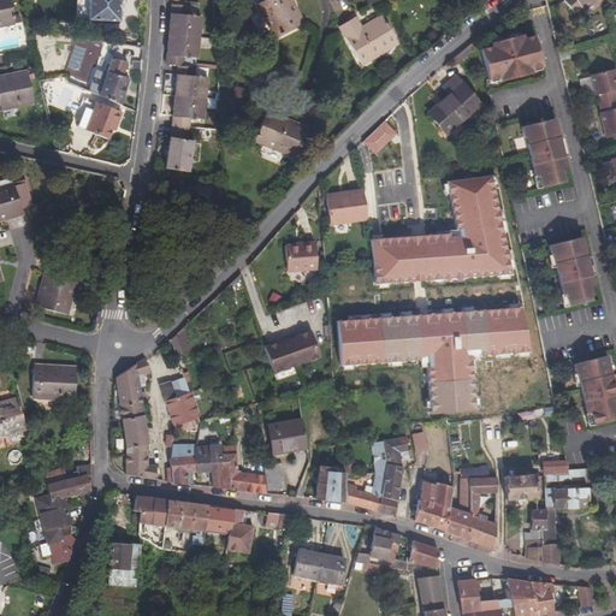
[(0,0),(0,27),(15,24),(10,0),(0,0)]
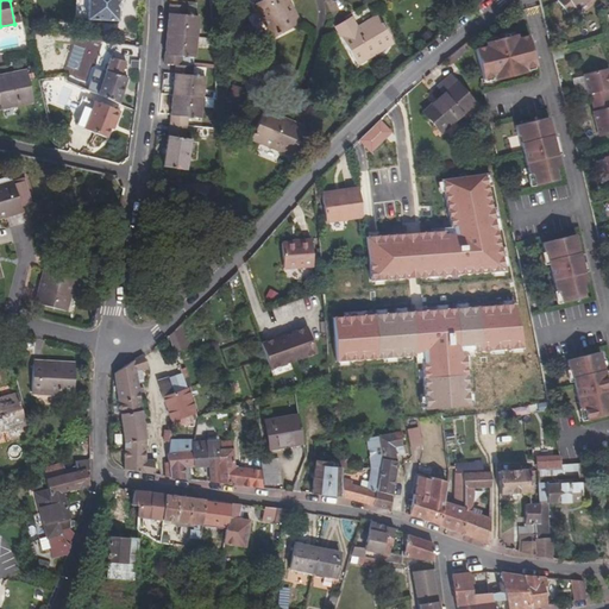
[(88,0),(88,19),(117,22),(118,0),(88,0)]
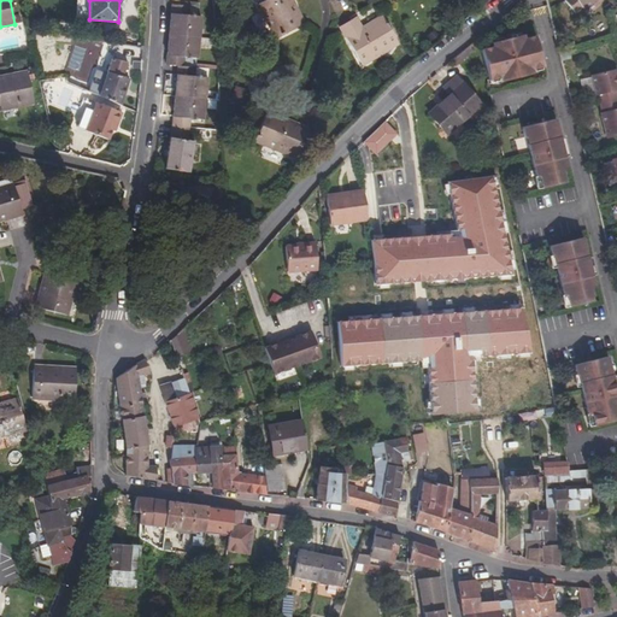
[(292,0),(266,0),(259,4),(276,39),(303,23),(293,4),(294,3),(292,0)]
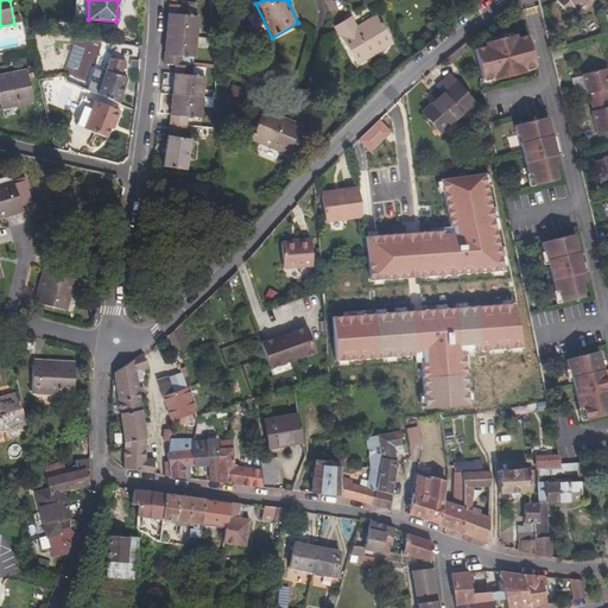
[(587,0),(556,0),(567,13),(574,7),(576,10),(587,0)]
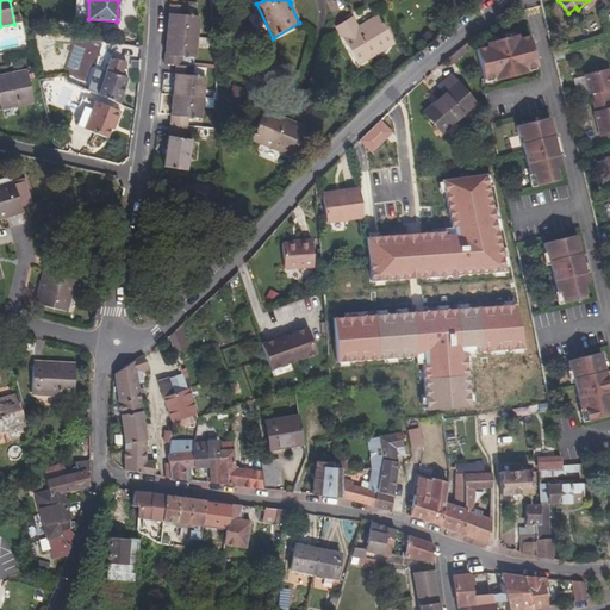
[(169,12),(167,33),(198,37),(200,17),(187,16),(188,6),(170,4),(169,12)]
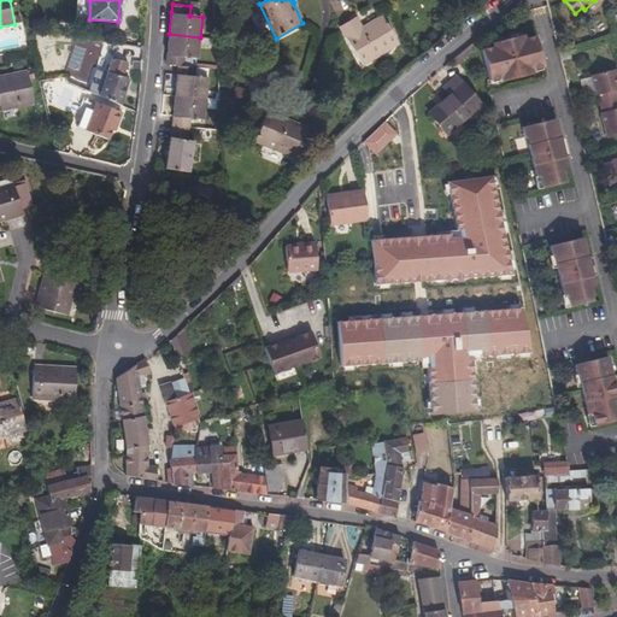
[(363,65),(383,53),(381,48),(397,39),(382,16),(362,28),(356,18),(340,28),(363,65)]
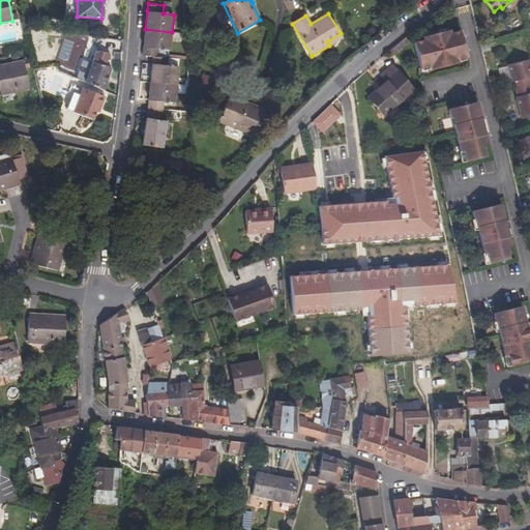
[(170,51),(172,32),(145,29),(143,56),(152,57),(158,58),(159,50),(170,51)]
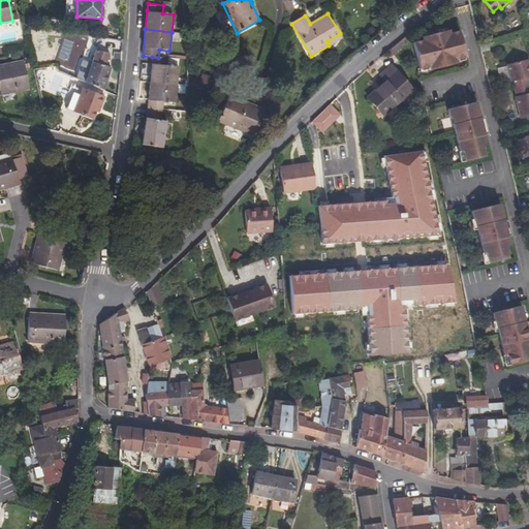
[(422,41),(412,43),(415,57),(416,60),(418,70),(428,68),(428,71),(456,65),(455,62),(464,60),(459,33),(449,35),(448,32),(422,38),(422,41)]
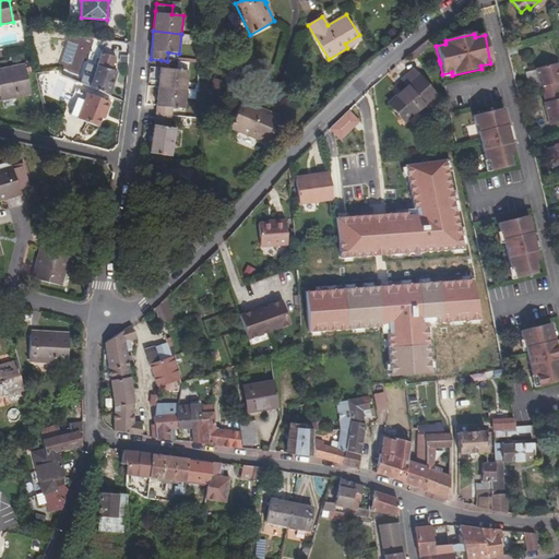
[(359,35),(345,44),(347,48),(361,39),(359,35)]
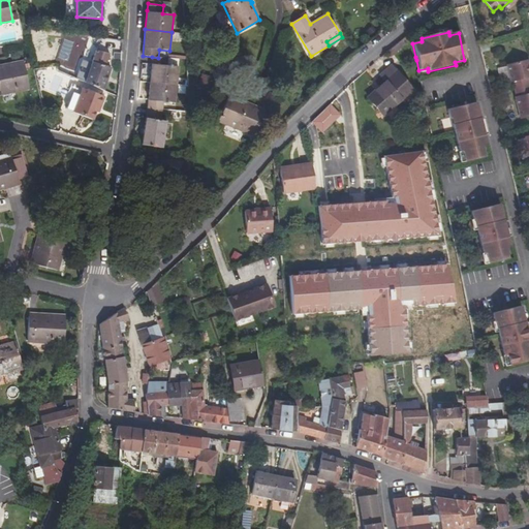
[(391,57),(407,43),(403,39),(386,53),(391,57)]
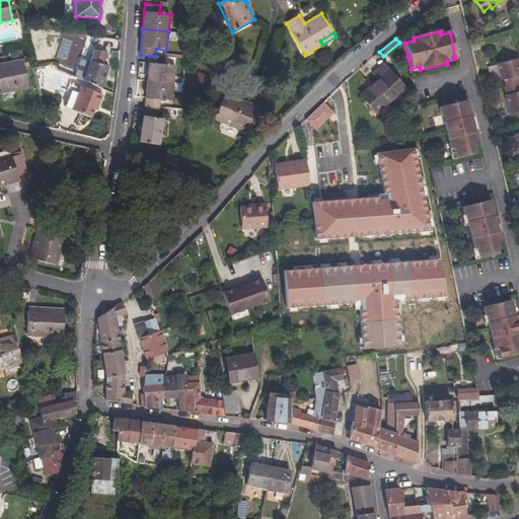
[(84,81),(101,88),(108,68),(103,66),(107,53),(94,50),(84,81)]
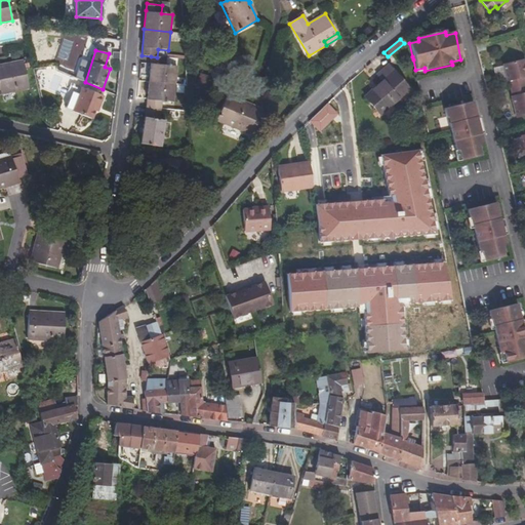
[(157,57),(151,56),(149,81),(175,84),(176,67),(166,66),(166,58),(157,57)]
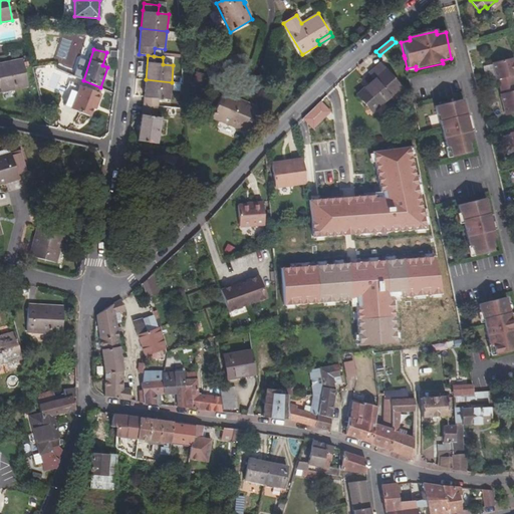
[(512,76),(513,75),(513,69),(513,65),(513,64),(513,57),(493,63),(497,79),(499,79),(500,86),(513,83),(512,76)]
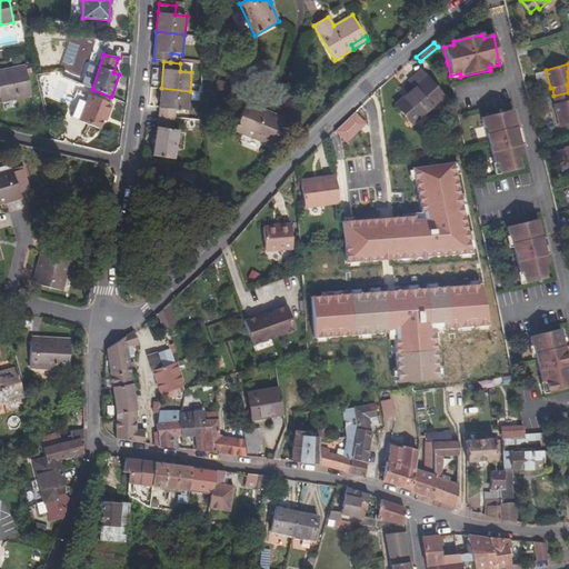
[(10,69),(10,73),(0,75),(0,102),(31,96),(26,67),(10,69)]
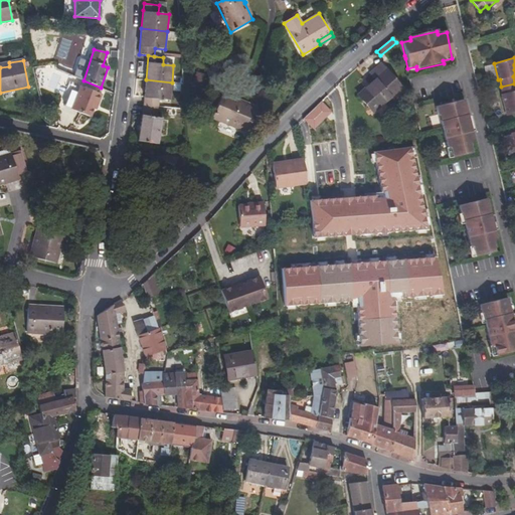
[(381,64),(373,71),(377,77),(359,95),(374,113),(401,89),(381,64)]
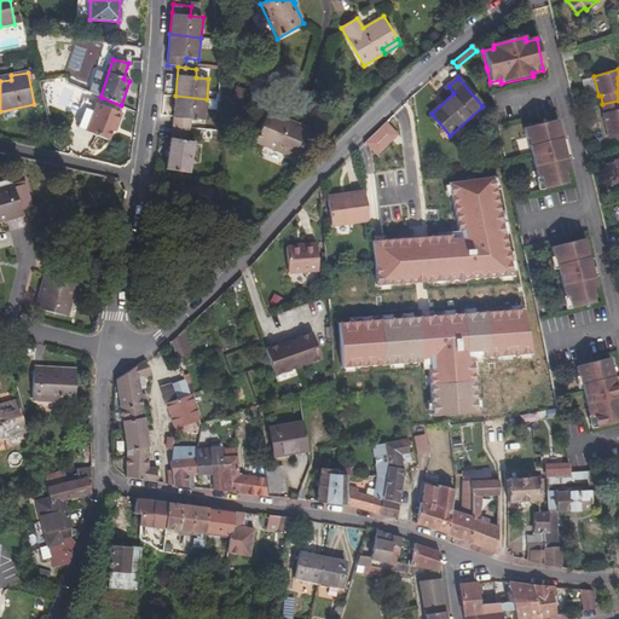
[(207,99),(175,96),(173,127),(190,128),(191,120),(204,121),(207,99)]
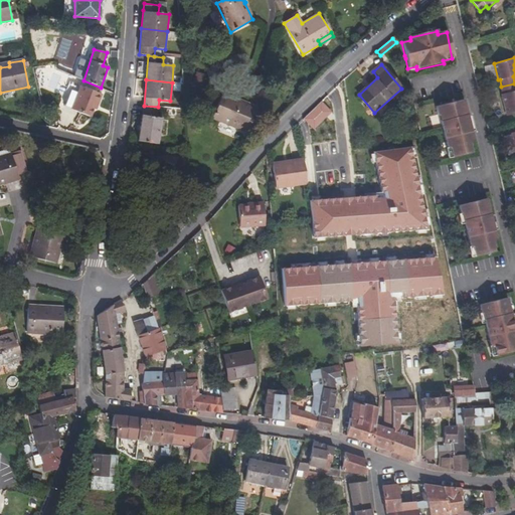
[(514,82),(514,83),(501,87),(503,94),(501,95),(507,116),(514,113),(514,82)]
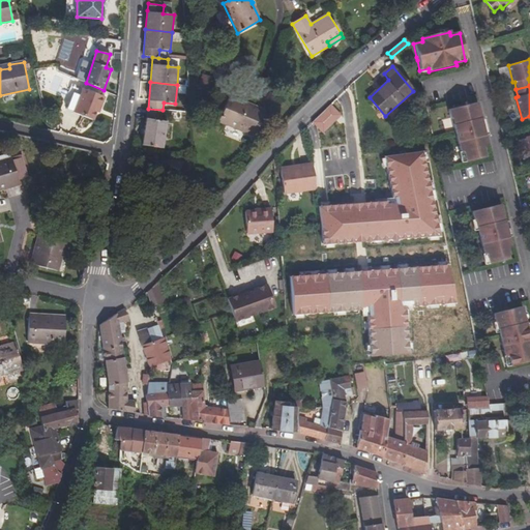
[(75,86),(65,111),(72,113),(92,120),(95,111),(97,105),(100,106),(104,96),(82,88),(75,86)]
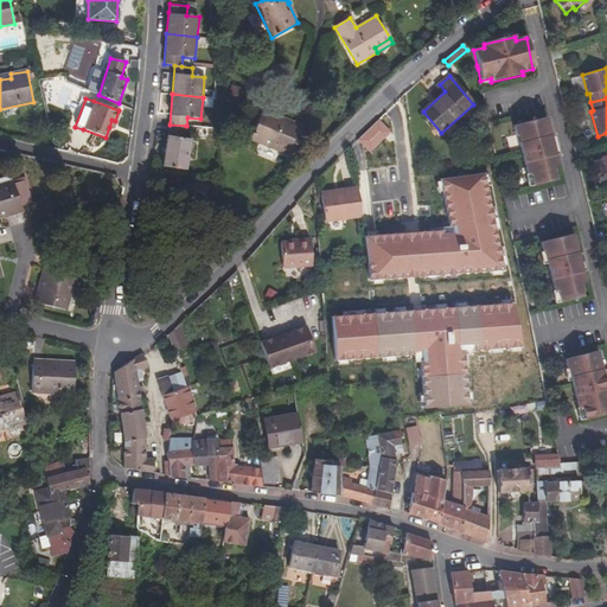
[(385,129),(396,119),(395,104),(377,121),(385,129)]
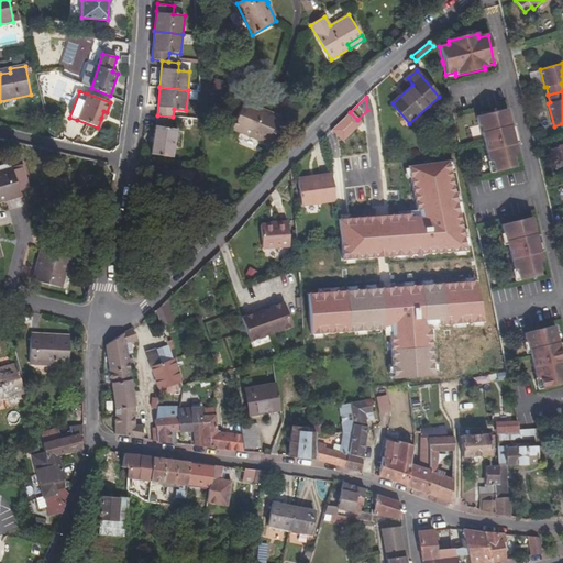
[(244,102),(232,129),(271,144),(271,143),(277,145),(285,128),(278,124),(279,120),(280,117),(263,109),(263,111),(244,102)]
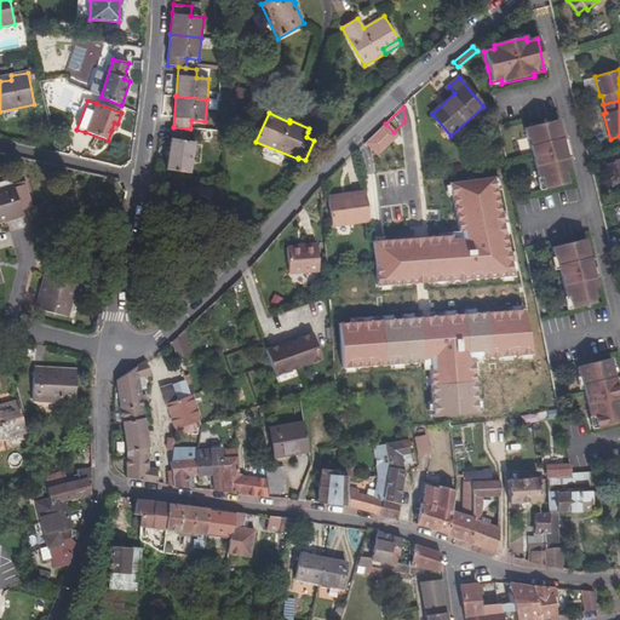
[(560,121),(526,130),(528,139),(530,139),(540,179),(543,179),(546,191),(569,185),(567,173),(572,172),(569,159),(567,160),(563,147),(566,147),(560,121)]
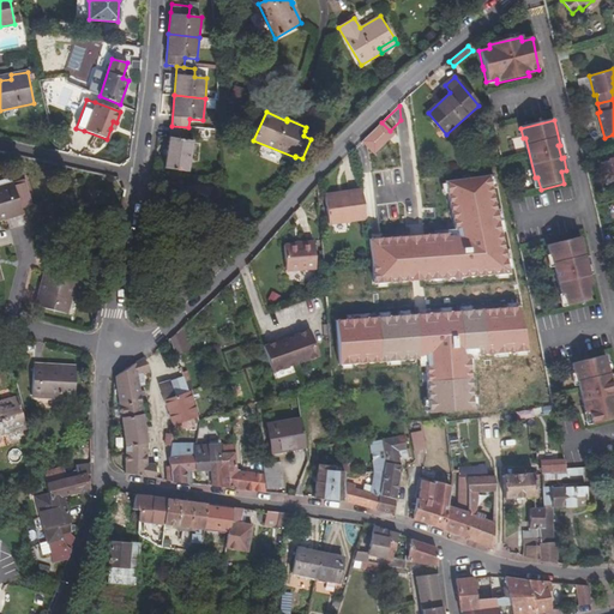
[(188,127),(172,126),(170,137),(169,138),(163,168),(188,173),(193,142),(187,140),(188,127)]
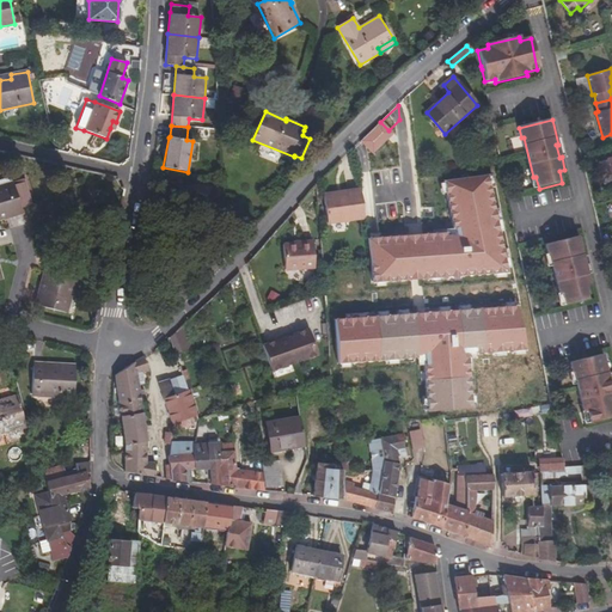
[(389,163),(405,161),(403,142),(386,144),(389,163)]
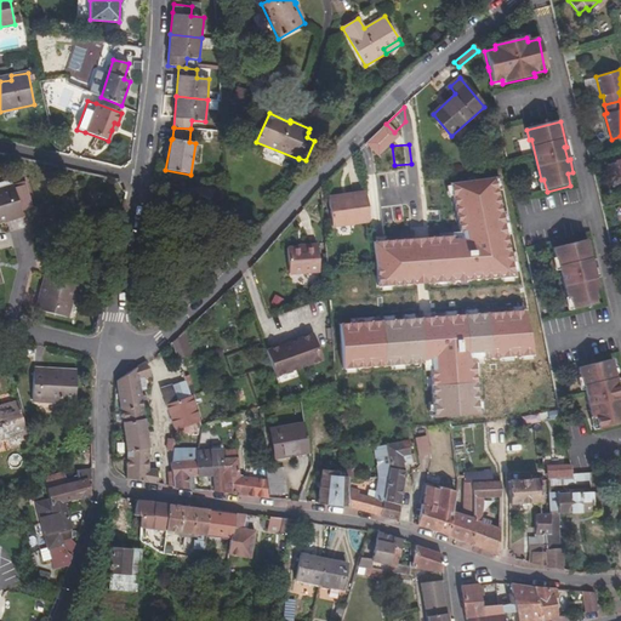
[(15,186),(0,189),(0,222),(7,220),(9,221),(23,217),(21,211),(34,208),(27,186),(15,188),(15,186)]
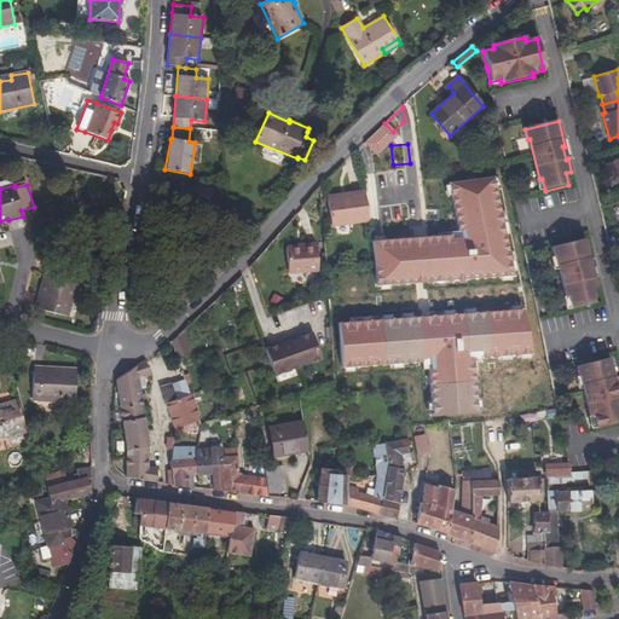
[(370,220),(365,191),(328,197),(333,226),(370,220)]
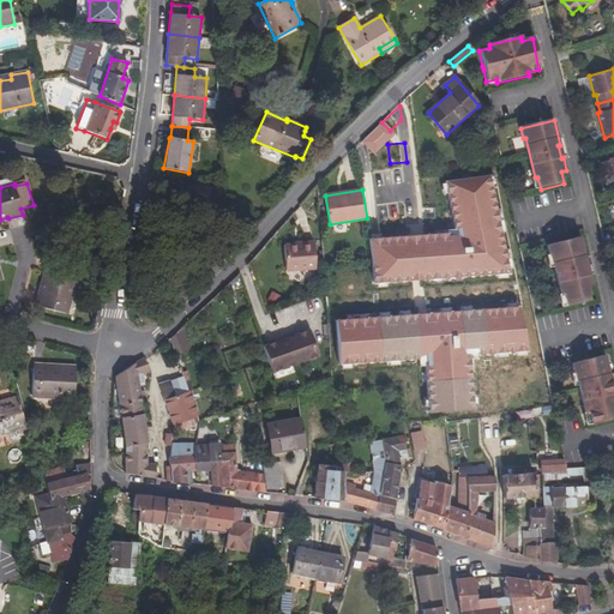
[(483,194),(456,200),(459,217),(463,217),(465,229),(452,232),(456,250),(469,247),(493,242),(483,194)]
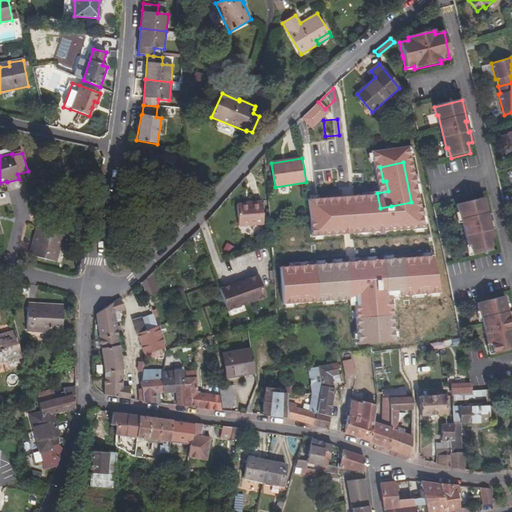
[(194,188),(201,192),(205,184),(197,180),(194,188)]
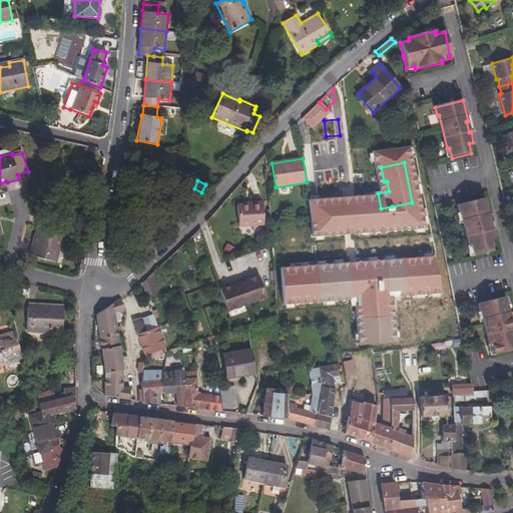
[(486,199),(457,206),(459,214),(460,214),(468,247),(471,246),(474,257),(493,251),(491,241),(496,240),(493,230),(491,230),(489,220),(491,219),(486,199)]
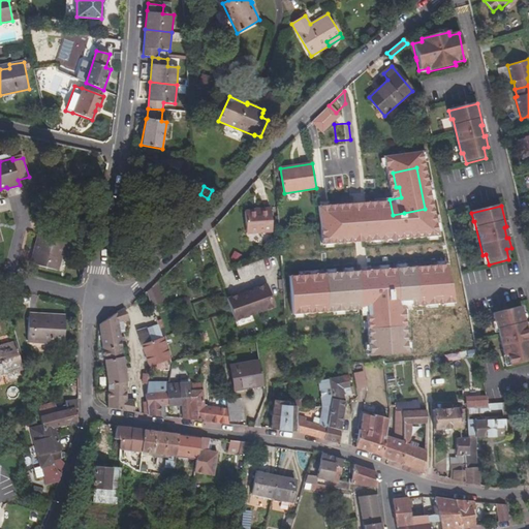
[(245,211),(247,234),(272,231),(271,210),(245,211)]
